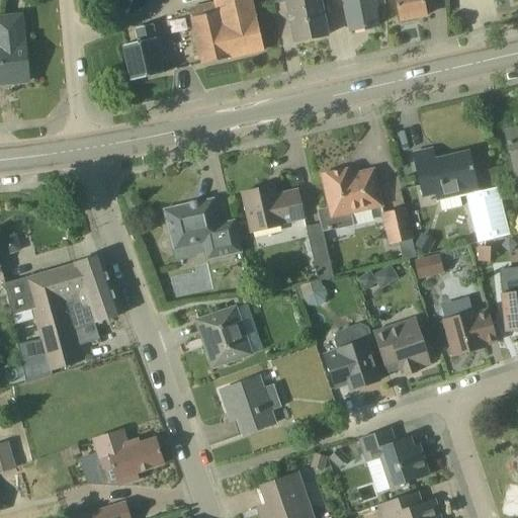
[(263,51),(259,31),(251,0),(212,0),(213,3),(188,9),(202,66),(263,51)]
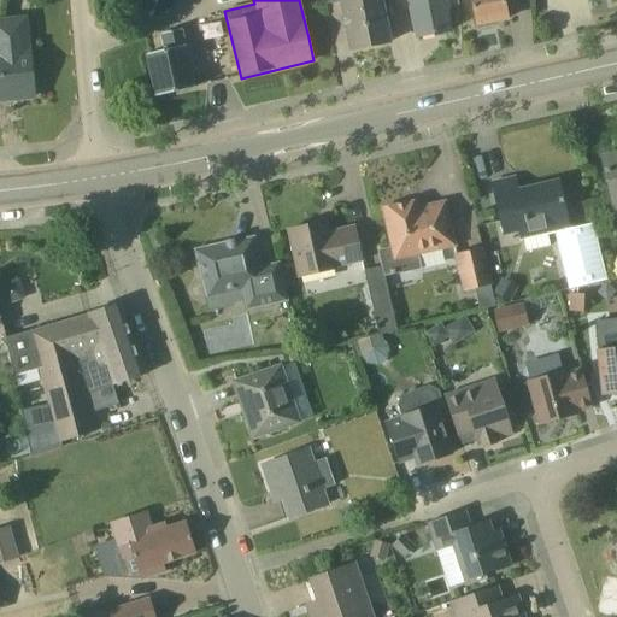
[(389,43),(380,0),(325,0),(327,4),(341,0),(351,51),(389,43)]
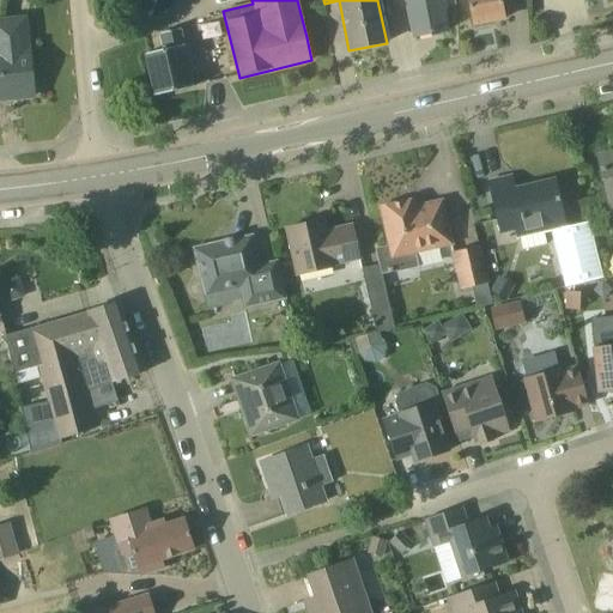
[(454,0),(407,0),(414,37),(447,31),(442,8),(455,6),(454,0)]
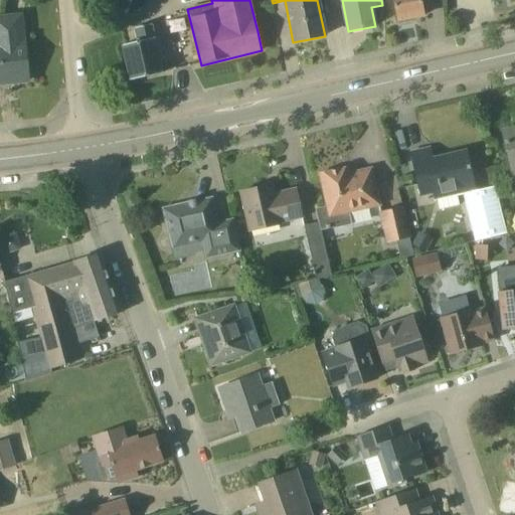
[(423,16),(419,0),(393,0),(397,21),(423,16)]
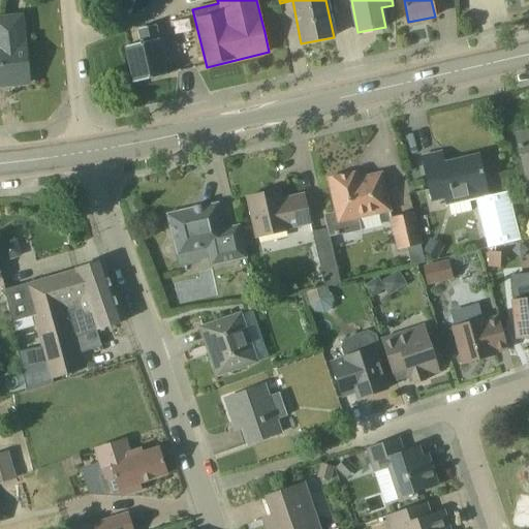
[(0,86),(29,84),(26,42),(24,42),(22,18),(0,19),(0,86)]
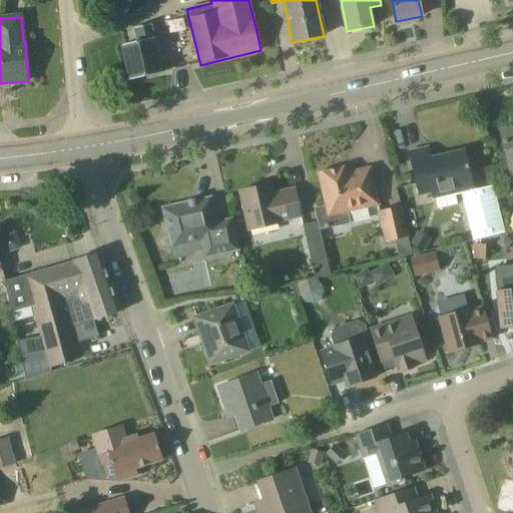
[(161,73),(161,72),(150,25),(134,28),(137,42),(122,46),(130,81),(161,73)]
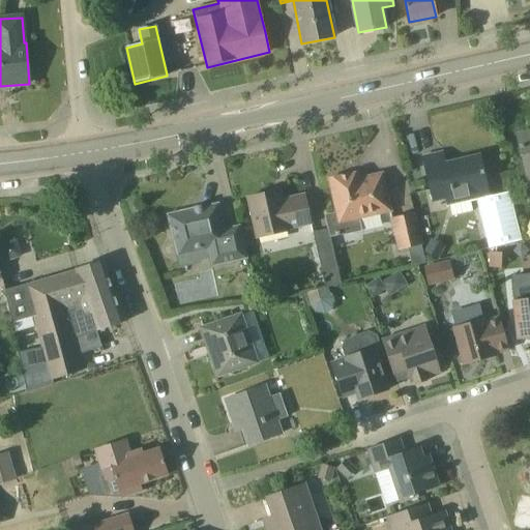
[(529,136),(518,139),(529,188),(529,187),(529,136)]
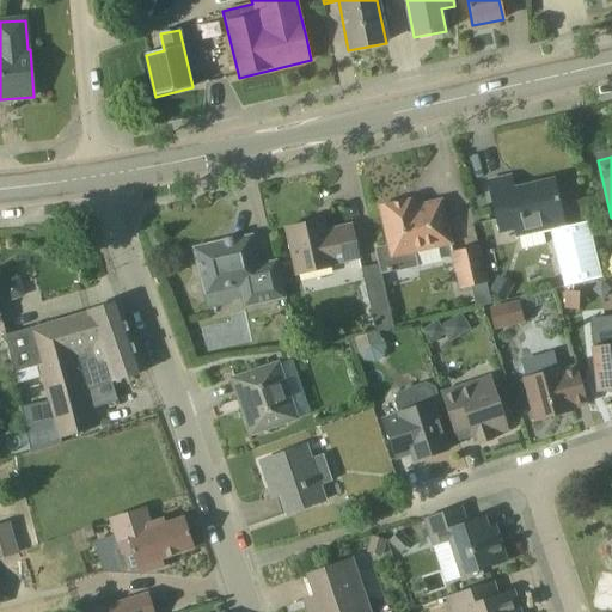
[(564,227),(560,204),(554,182),(526,188),(526,191),(515,194),(515,190),(512,191),(509,177),(488,183),(500,234),(515,231),(516,238),(519,238),(522,250),(546,244),(543,232),(550,231),(564,288),(603,279),(589,221),(564,227)]
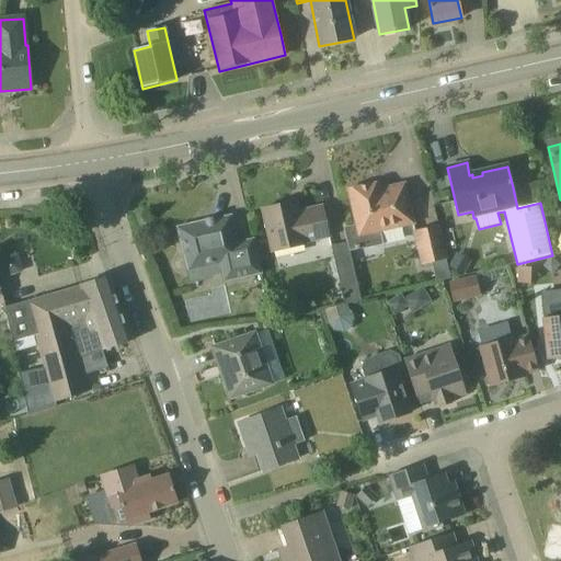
[(346,243),(347,243),(350,252),(382,244),(380,233),(414,226),(404,184),(382,190),(380,183),(347,191),(355,226),(343,228),(346,243)]
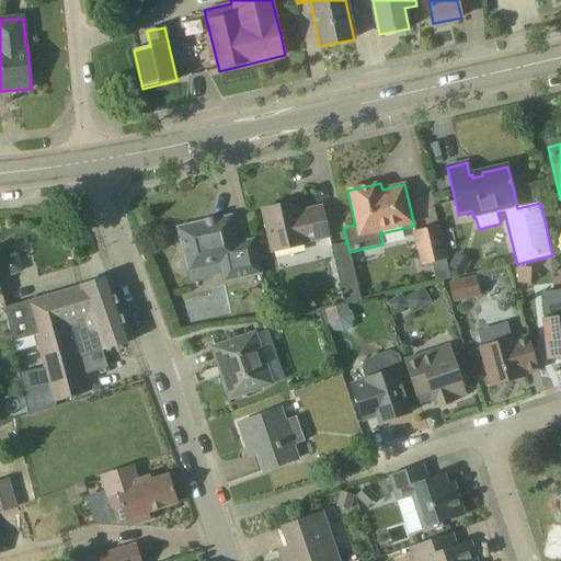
[(329,238),(327,228),(322,207),(298,212),(296,202),(262,209),(272,253),(308,245),(308,243),(329,238)]
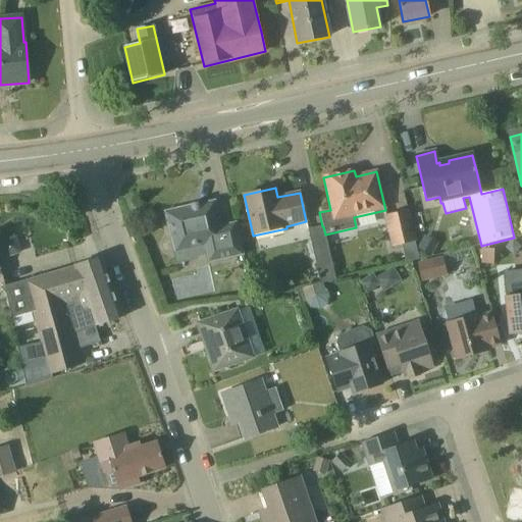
[(220,225),(219,221),(214,202),(201,205),(200,202),(190,204),(191,207),(166,213),(177,265),(198,261),(199,256),(206,254),(208,264),(244,256),(237,221),(220,225)]
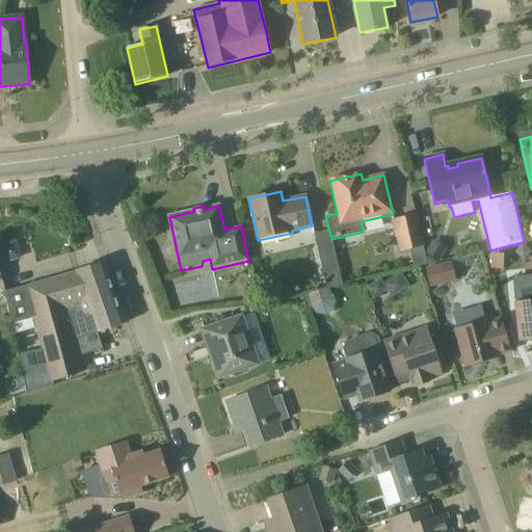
[(413,268),(427,264),(423,247),(425,246),(418,213),(391,220),(399,253),(409,250),(413,268)]
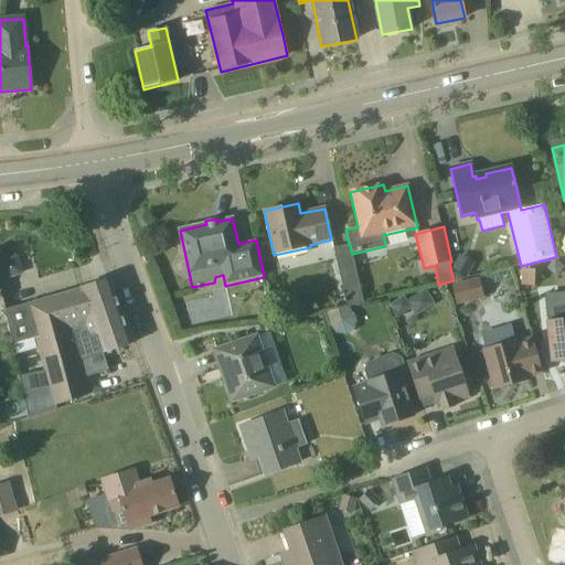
[(352,254),(350,245),(349,245),(333,248),(347,307),(363,302),(352,254)]
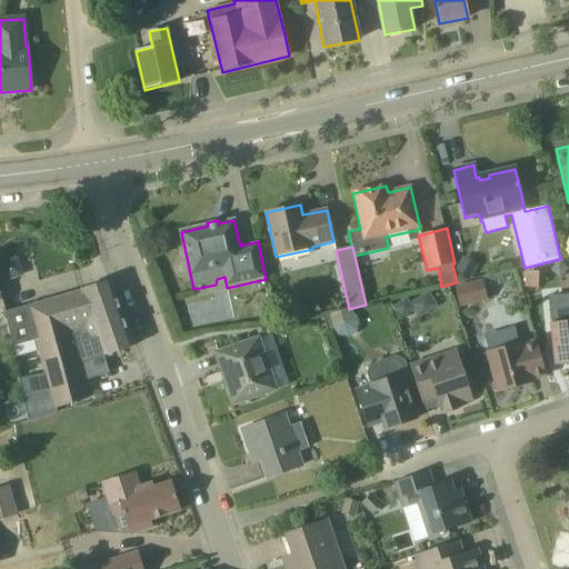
[(478,265),(463,257),(456,270),(470,279),(478,265)]
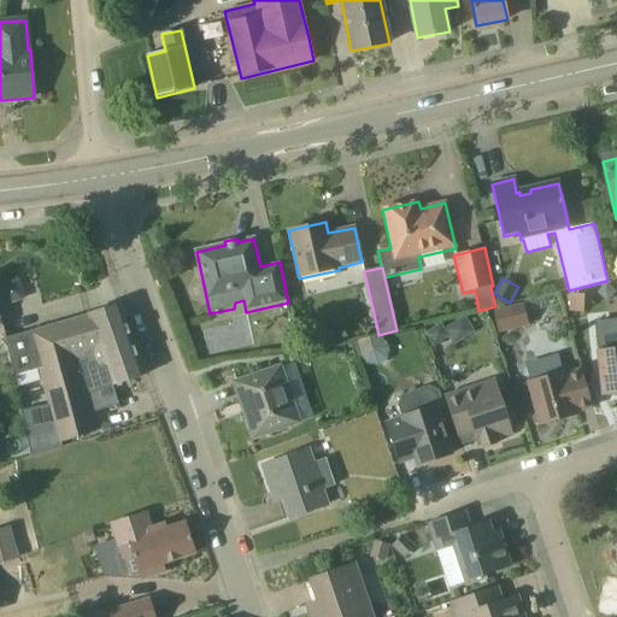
[(570,295),(569,303),(570,312),(587,312),(587,294),(570,294),(570,295)]
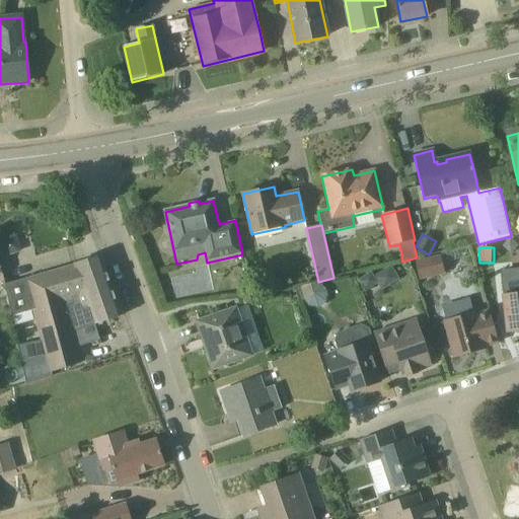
[(91,290),(108,285),(99,256),(4,285),(14,316),(32,310),(41,341),(18,346),(22,365),(47,360),(47,357),(75,348),(71,332),(70,332),(65,313),(64,313),(61,299),(70,296),(72,304),(81,301),(83,307),(96,303),(91,290)]
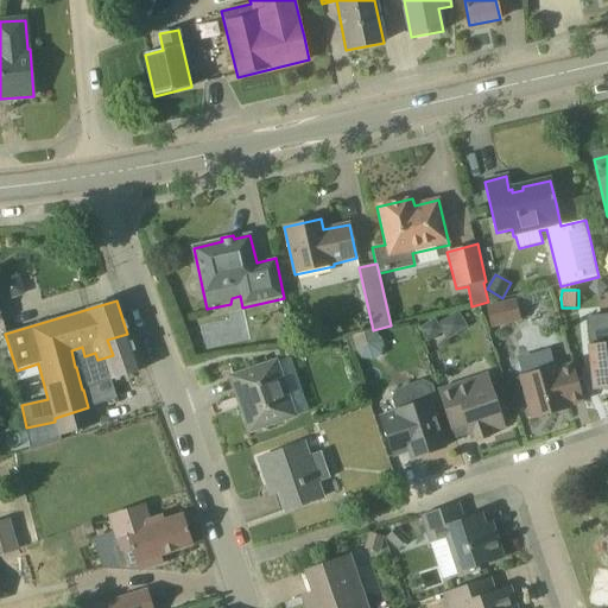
[(491,328),(506,324),(501,303),(486,306),(491,328)]
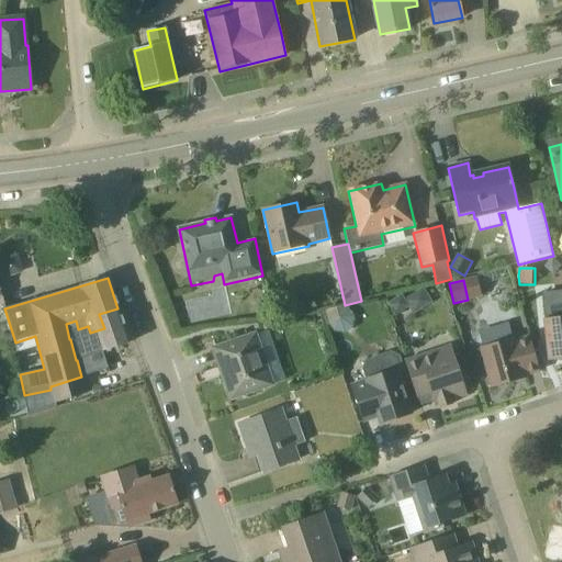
[(409,305),(405,300),(401,294),(386,304),(395,316),(407,306),(409,305)]
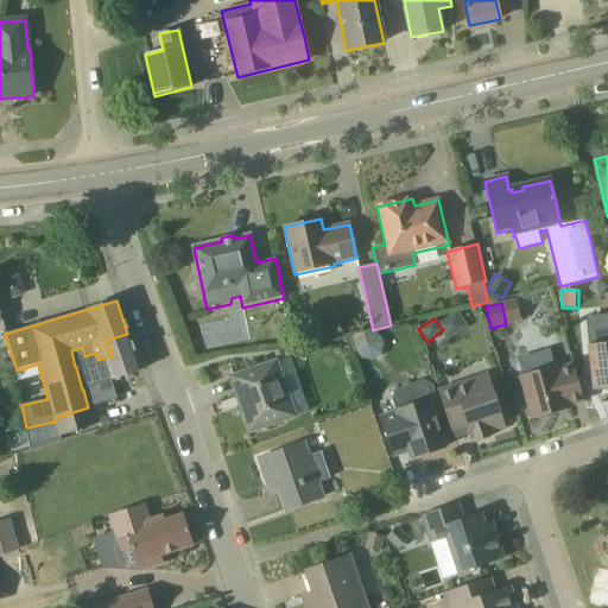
[(354,353),(355,352),(377,336),(377,329),(349,337),(354,353)]
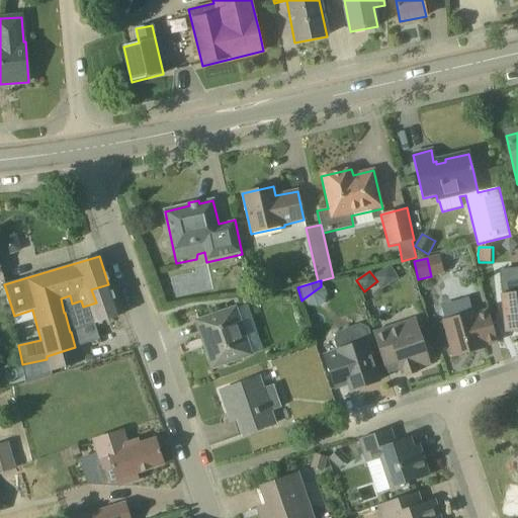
[(119,316),(111,292),(108,284),(91,289),(96,303),(83,307),(81,300),(72,304),(70,295),(61,298),(64,313),(65,313),(70,332),(71,332),(75,347),(47,356),(47,359),(22,364),(26,383),(53,377),(52,371),(82,364),(73,332),(119,316)]
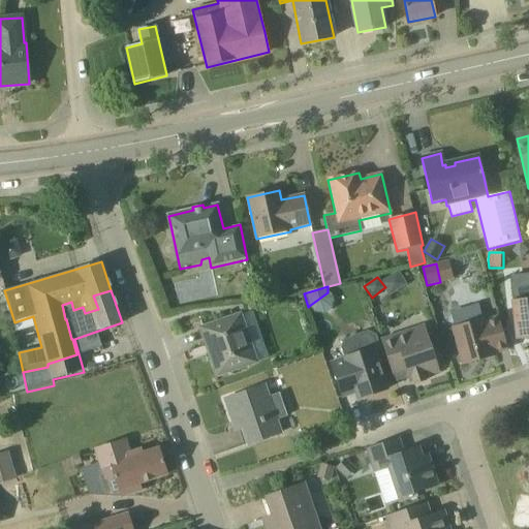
[(528,299),(511,301),(517,340),(528,338),(528,299)]
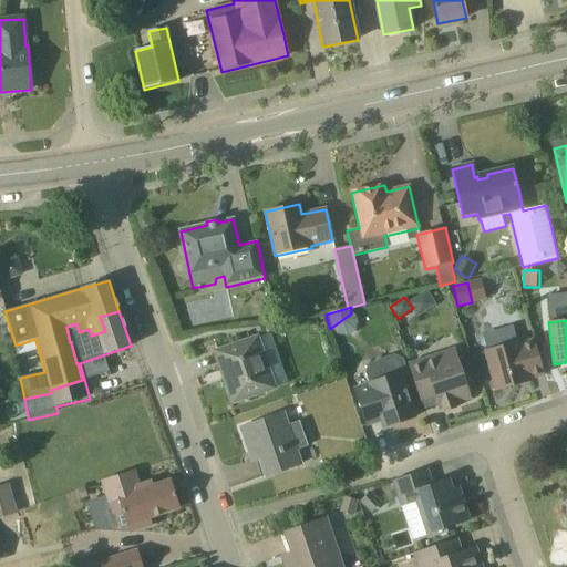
[(225,383),(232,403),(277,388),(269,363),(259,336),(217,351),(227,382),(225,383)]
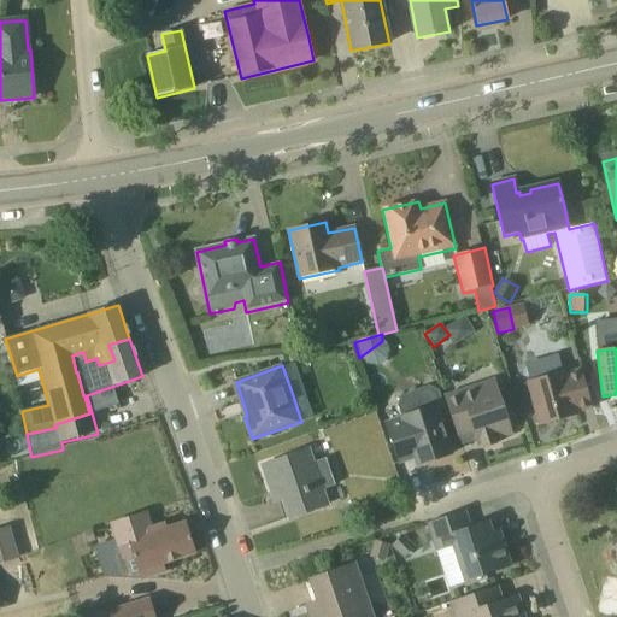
[(592,407),(586,385),(581,369),(566,372),(566,370),(527,381),(540,427),(577,416),(576,412),(592,407)]
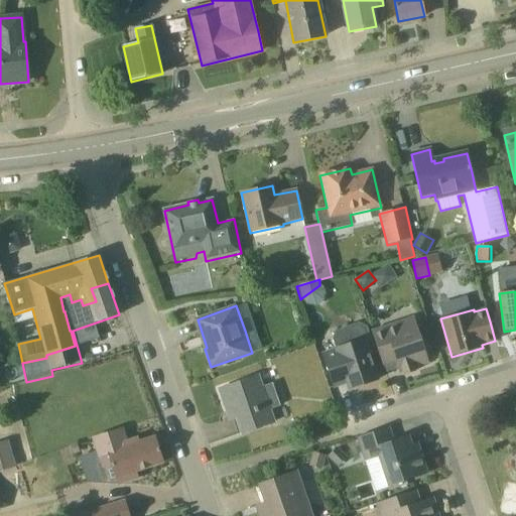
[(428,363),(422,344),(413,316),(371,331),(383,366),(395,362),(399,373),(403,371),(405,375),(414,372),(413,368),(428,363)]
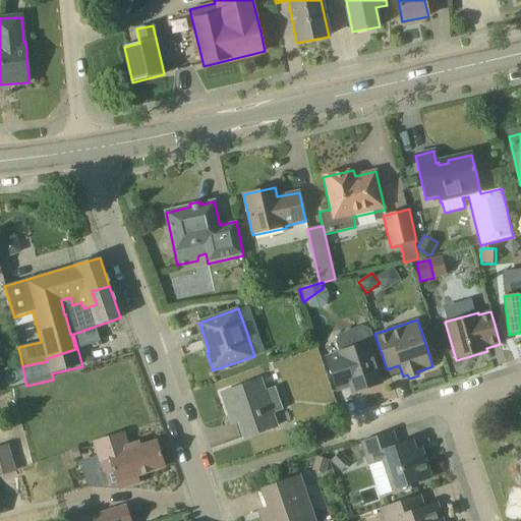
[(382,384),(368,345),(374,343),(370,330),(362,326),(339,334),(335,341),(339,351),(325,355),(337,391),(350,387),(352,393),(382,384)]
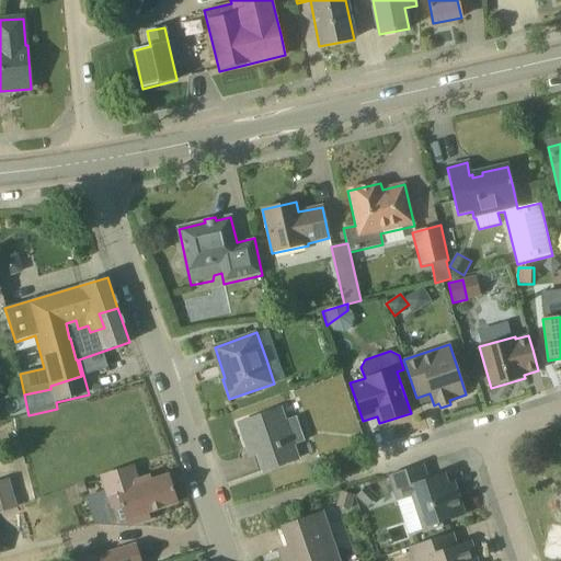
[(297,459),(293,446),(305,442),(296,418),(287,421),(283,409),(238,424),(247,448),(253,446),(263,471),(297,459)]
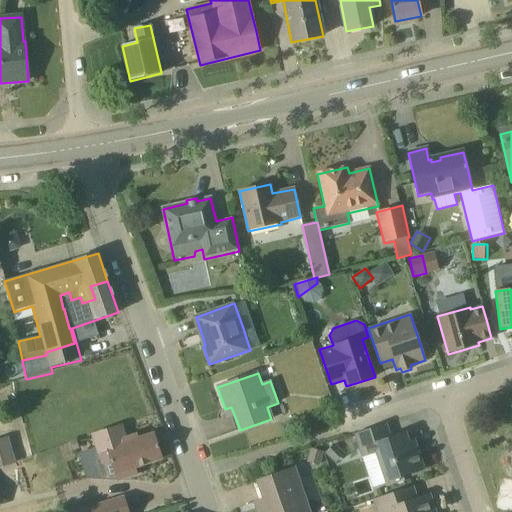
[(414,440),(408,442),(405,432),(390,437),(385,424),(355,434),(363,458),(375,454),(385,483),(424,470),(414,440)]
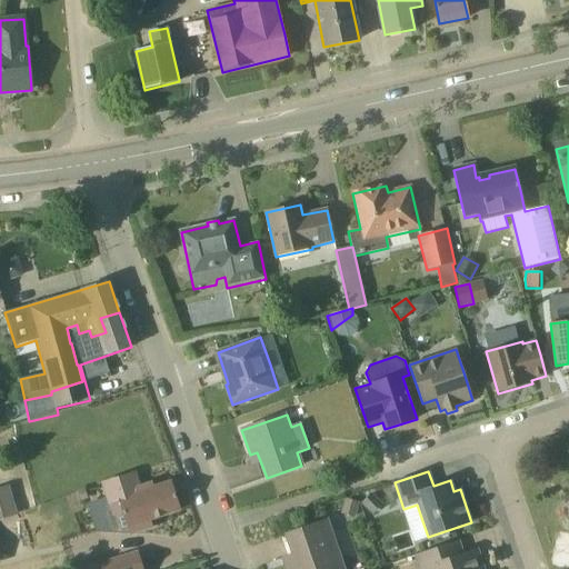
[(147,528),(145,521),(179,510),(170,482),(152,489),(151,485),(138,488),(133,472),(103,482),(113,517),(125,512),(131,532),(147,528)]
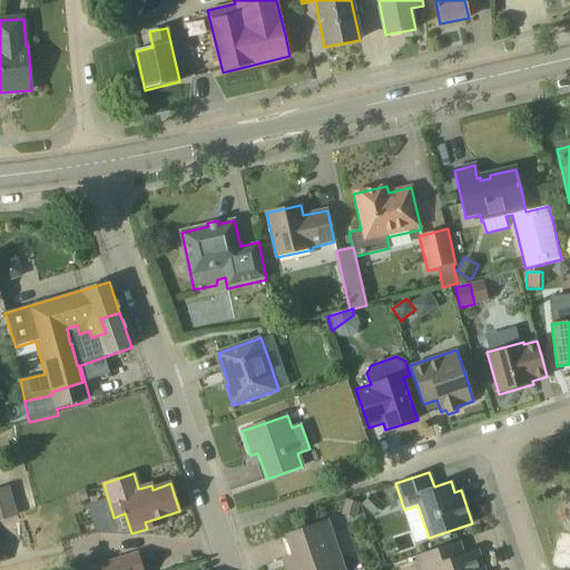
[(10,487),(0,489),(0,521),(18,517),(10,487)]
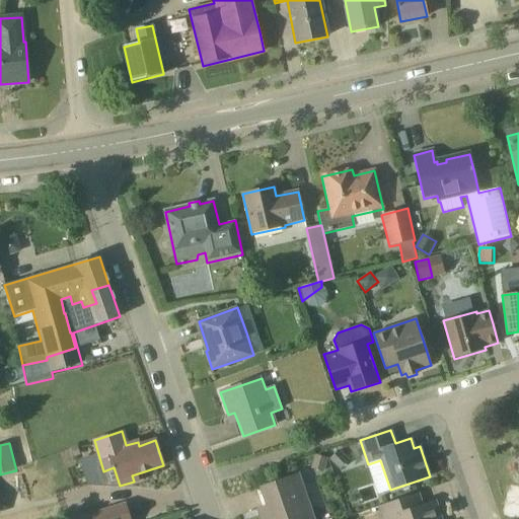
[(70,448),(73,458),(80,455),(77,446),(70,448)]
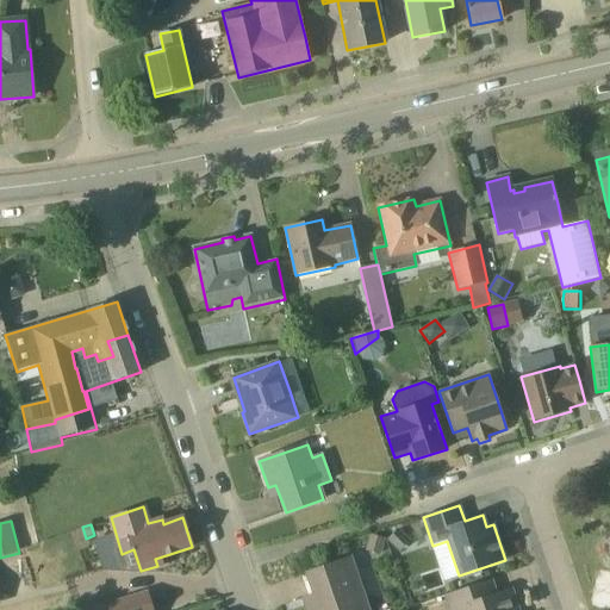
[(411,541),(398,529),(387,540),(399,553),(411,541)]
